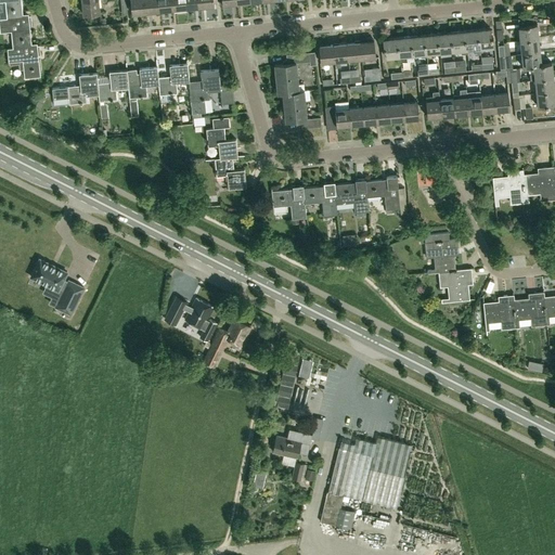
[(4,0),(7,16),(23,14),(21,0),(4,0)]
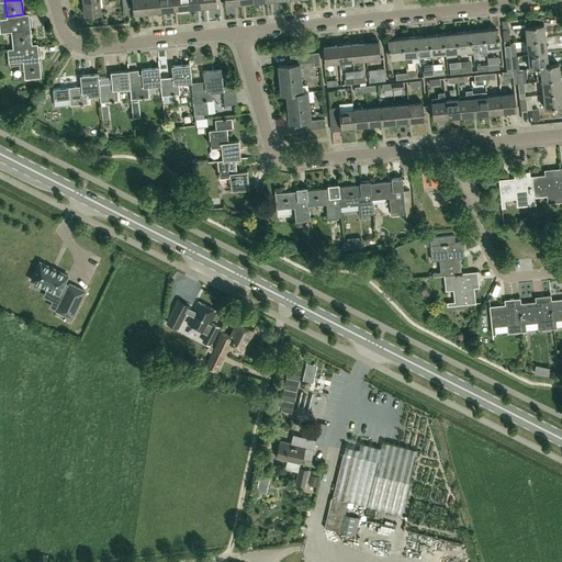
[(99,0),(81,0),(83,13),(101,12),(99,0)]
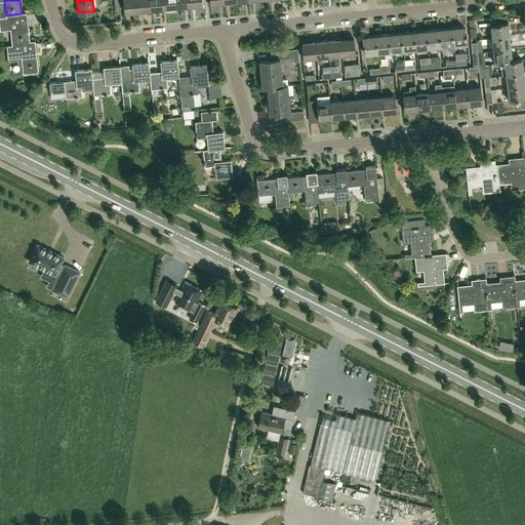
[(123,0),(124,13),(137,11),(135,0),(123,0)]
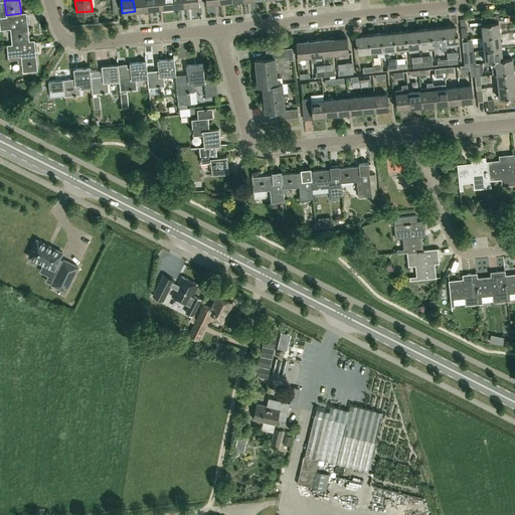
[(133,0),(135,11),(147,10),(146,0),(133,0)]
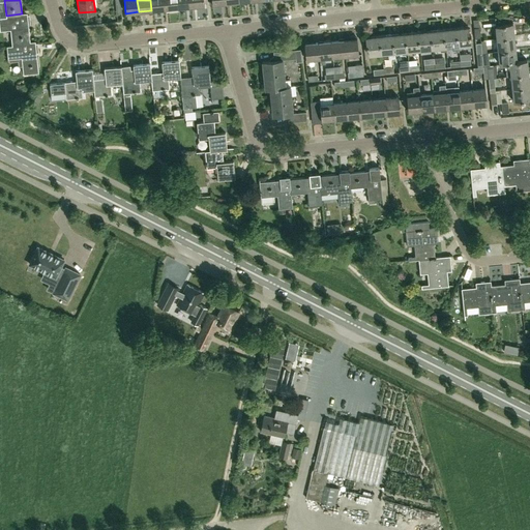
[(165,9),(164,0),(150,0),(151,10),(165,9)]
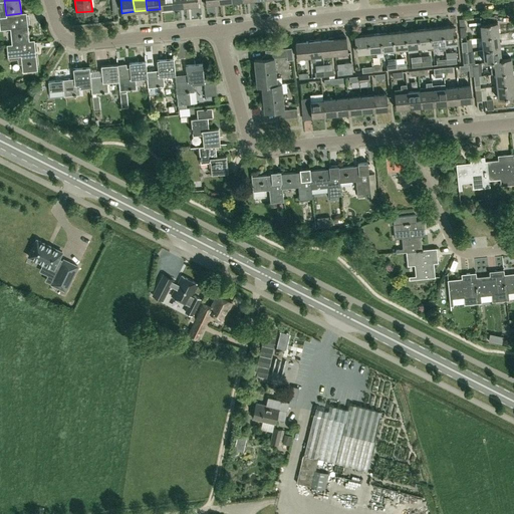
[(173,8),(171,0),(159,0),(160,9),(165,8),(165,10),(166,10),(172,10),(173,9),(173,8)]
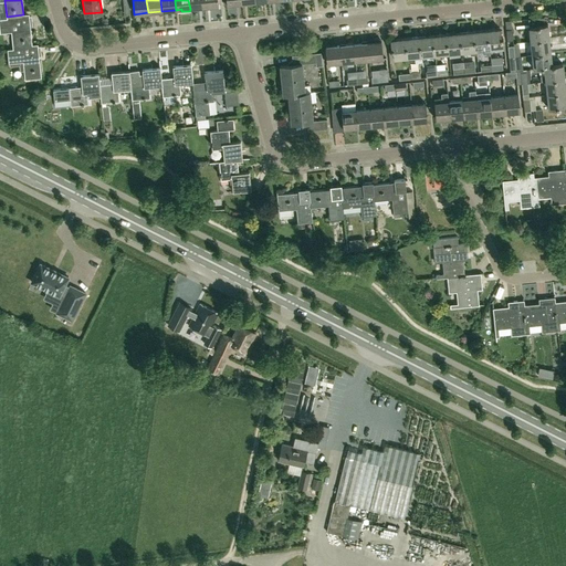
[(32,45),(30,24),(32,23),(31,13),(23,14),(7,17),(0,17),(0,32),(0,33),(11,32),(13,48),(17,46),(32,45)]
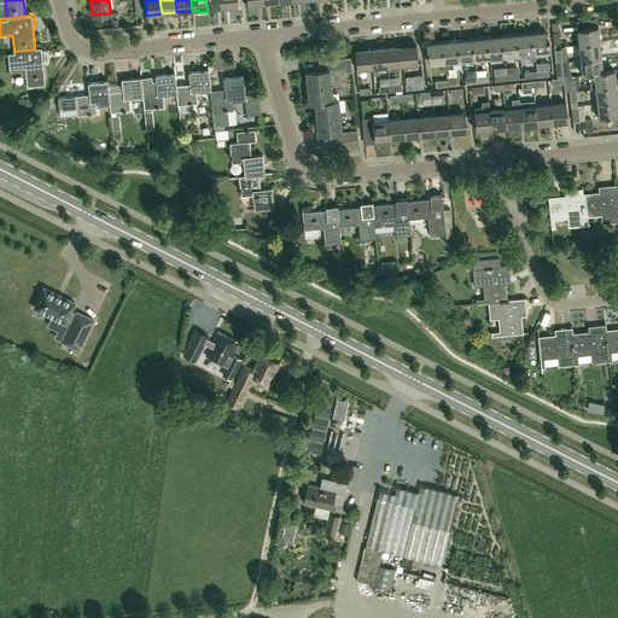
[(590,42),(600,41),(599,27),(595,27),(595,19),(577,21),(577,30),(578,30),(579,46),(590,45),(590,42)]
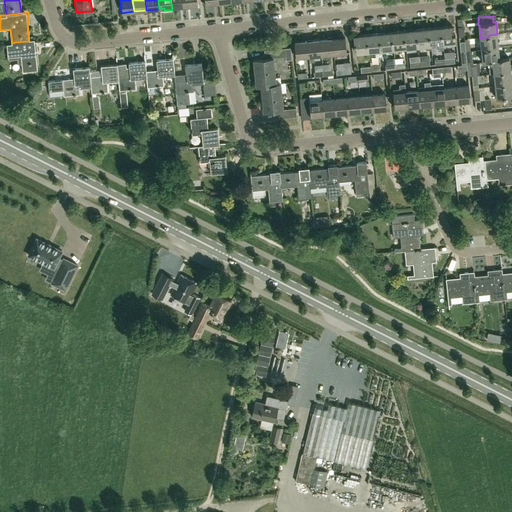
[(442,35),(443,44),(456,43),(455,33),(454,34),(453,26),(440,27),(441,35),(442,35)]
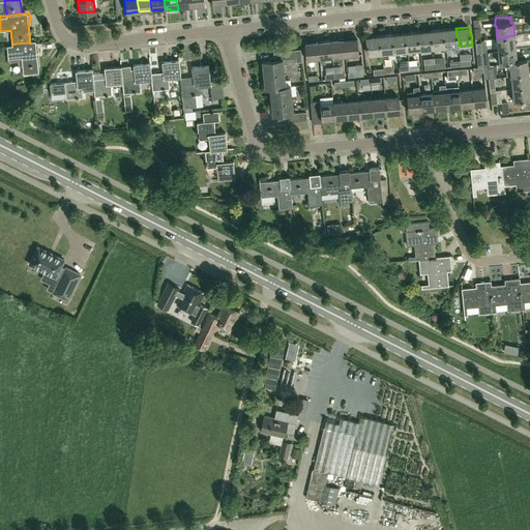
[(457,36),(455,28),(443,29),(444,38),(445,38),(446,48),(452,47),(453,53),(460,52),(459,46),(458,36),(457,36)]
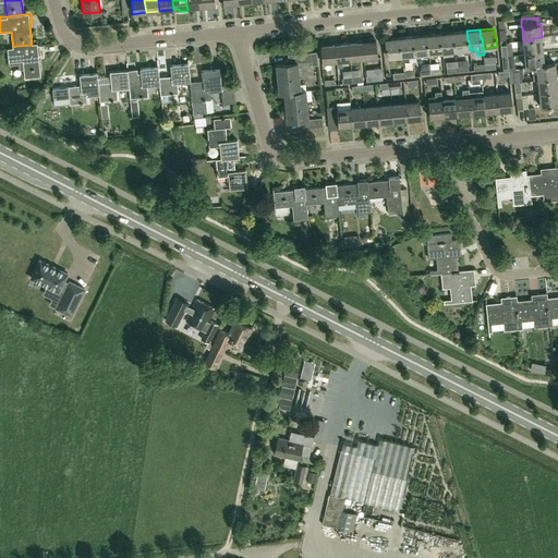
[(470,50),(469,40),(468,40),(466,31),(452,33),(453,41),(455,41),(456,51),(463,50),(463,55),(470,53),(470,50)]
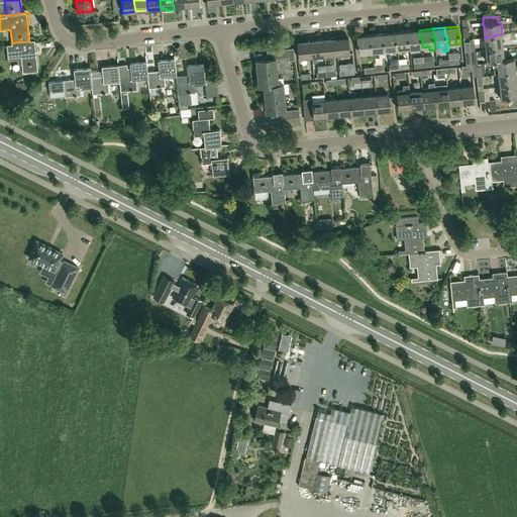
[(410,48),(422,47),(421,38),(420,38),(419,30),(407,31),(408,39),(409,39),(410,48)]
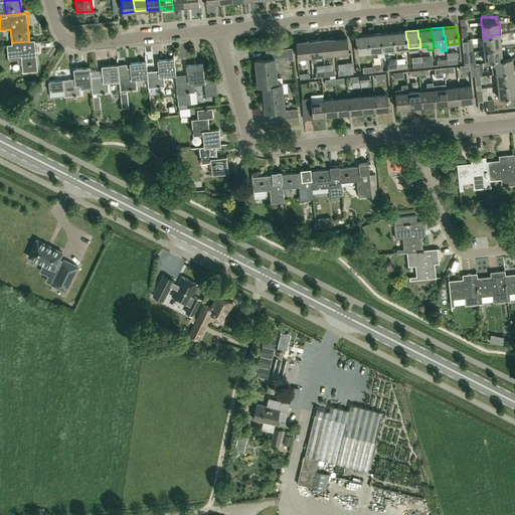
[(396,49),(408,48),(407,39),(406,39),(405,31),(393,32),(394,40),(395,40),(396,49)]
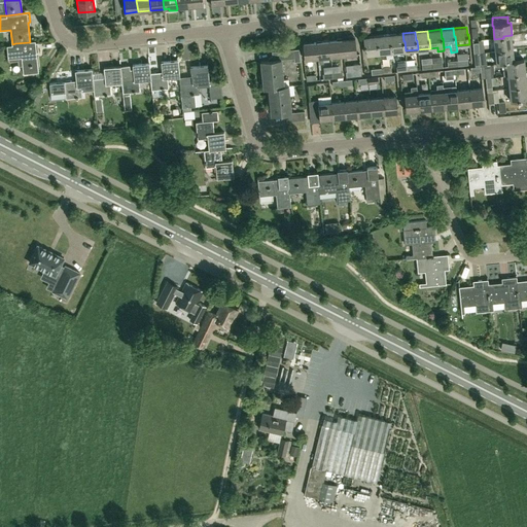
[(405,50),(406,50),(405,41),(403,41),(402,33),(389,34),(390,42),(392,42),(392,51),(399,51),(399,55),(406,55),(405,50)]
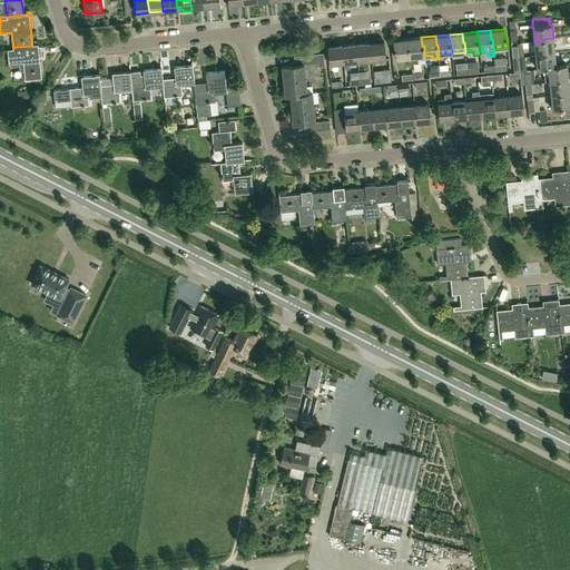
[(411,58),(424,56),(424,46),(422,46),(421,37),(408,39),(409,47),(410,47),(411,58)]
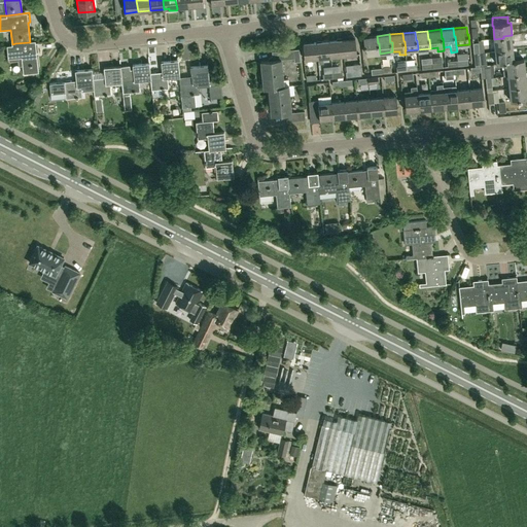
[(504,48),(513,48),(512,35),(503,36),(503,38),(494,39),(495,51),(505,50),(504,48)]
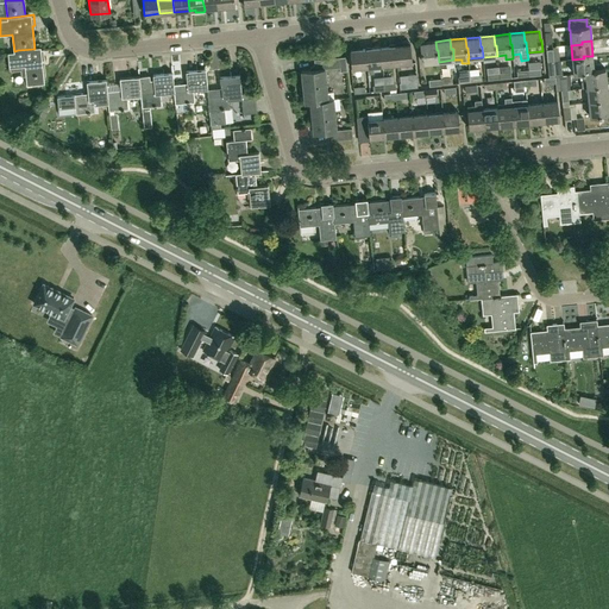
[(396,45),(397,64),(413,63),(410,44),(409,42),(408,42),(402,42),(401,43),(401,44),(396,45)]
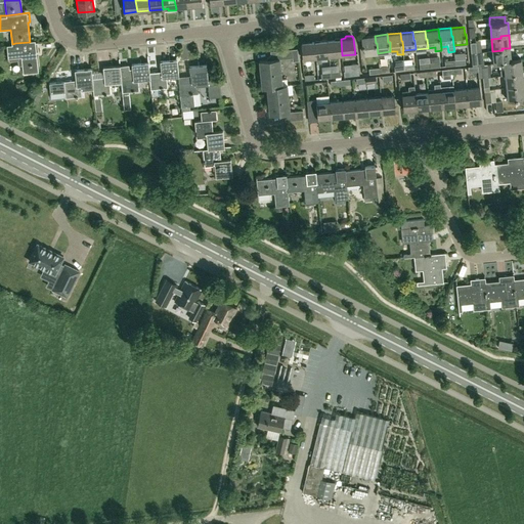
[(365,54),(378,53),(377,43),(376,43),(375,36),(361,37),(362,47),(364,47),(365,54)]
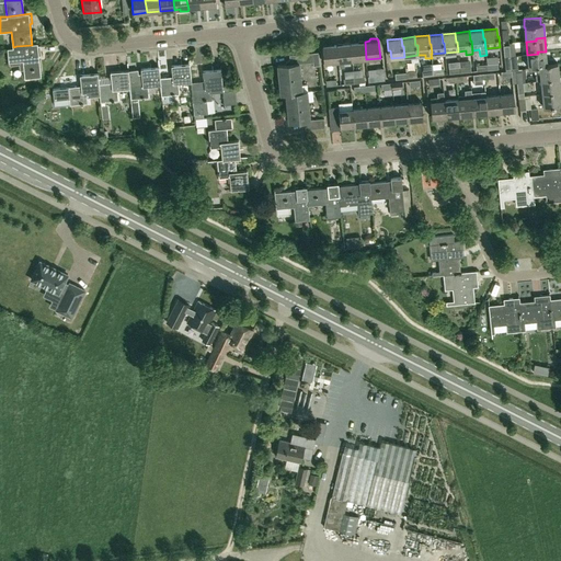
[(353,60),(366,59),(365,42),(351,43),(353,60)]
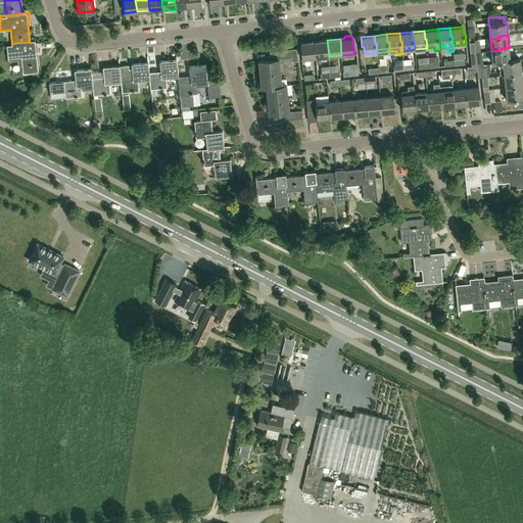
[(321,62),(321,57),(329,56),(327,40),(314,41),(316,58),(316,63),(321,62)]
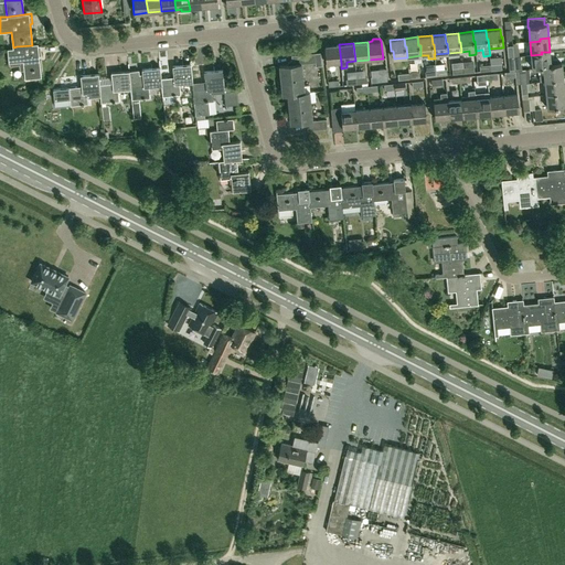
[(32,45),(17,46),(13,48),(7,48),(9,62),(23,60),(24,78),(41,76),(39,55),(41,55),(40,44),(32,45)]
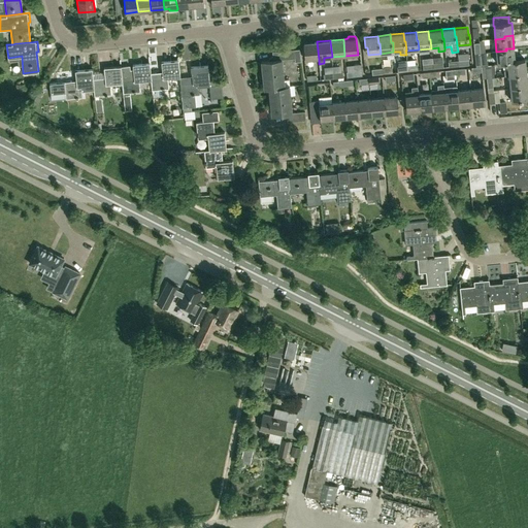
[(305,60),(319,59),(317,41),(304,43),(305,60)]
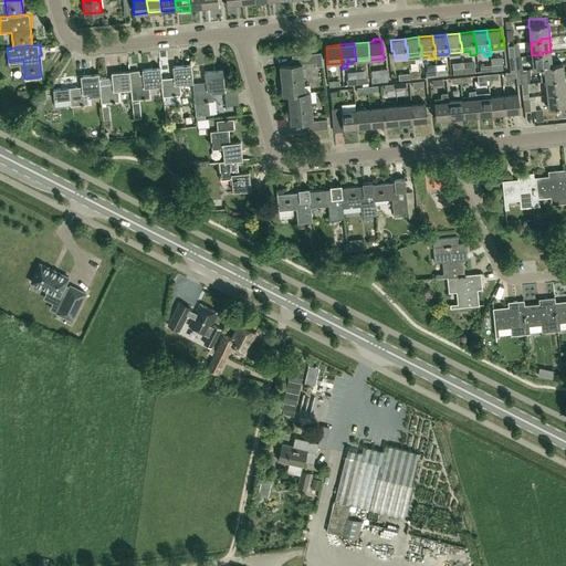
[(282,80),(303,77),(302,63),(315,62),(316,66),(323,65),(322,52),(292,55),(293,60),(291,61),(289,63),(289,64),(281,65),(282,80)]
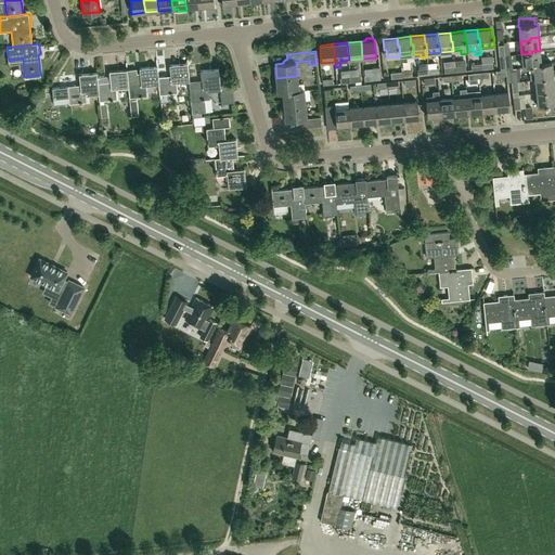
[(541,64),(542,64),(540,51),(531,51),(532,53),(521,54),(524,68),(531,67),(534,67),(533,66),(542,65),(541,64)]
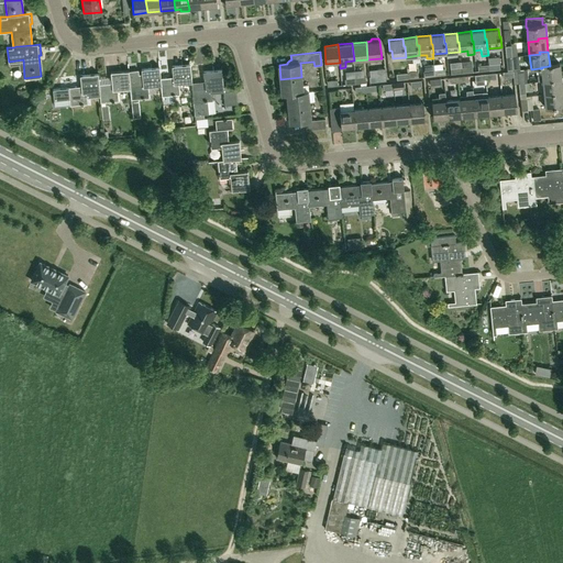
[(161,76),(161,84),(162,95),(179,92),(178,81),(191,80),(190,63),(172,65),(173,75),(161,76)]
